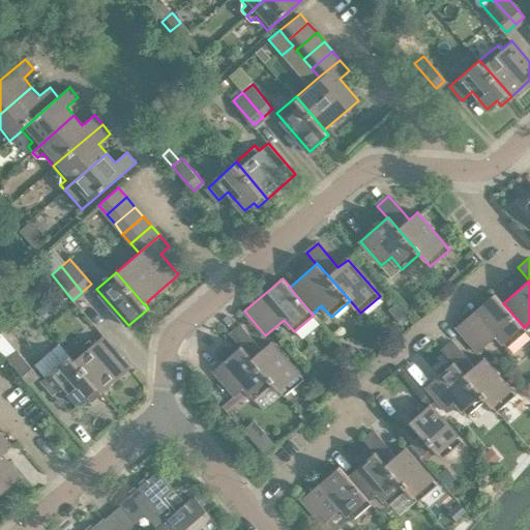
[(524,327),(503,303),(496,294),(458,327),(478,352),(496,336),(506,348),(526,330),(524,327)]
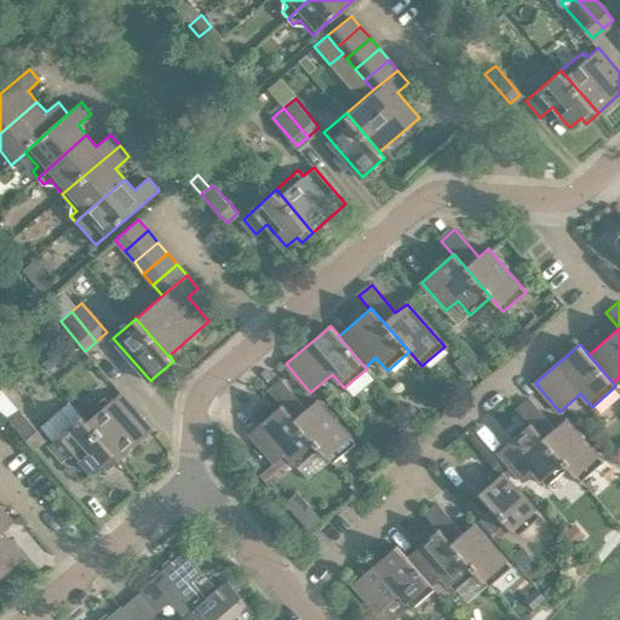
[(306,409),(302,403),(281,379),(268,391),(280,407),(282,406),(319,449),(331,464),(355,443),(316,401),(306,409)]
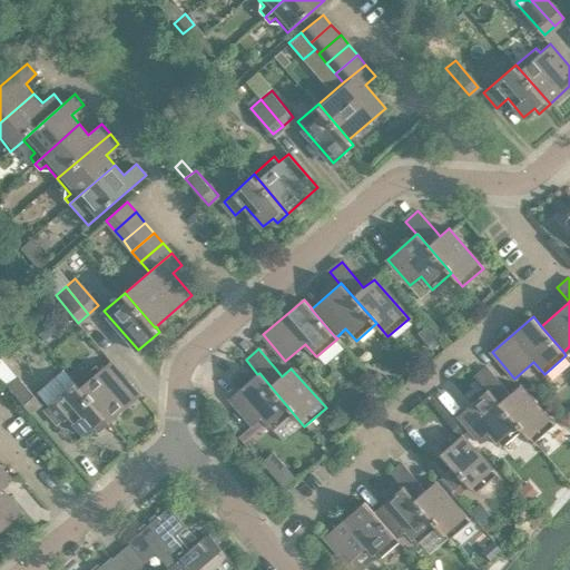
[(81,380),(115,418),(140,396),(110,362),(100,371),(96,366),(81,380)]
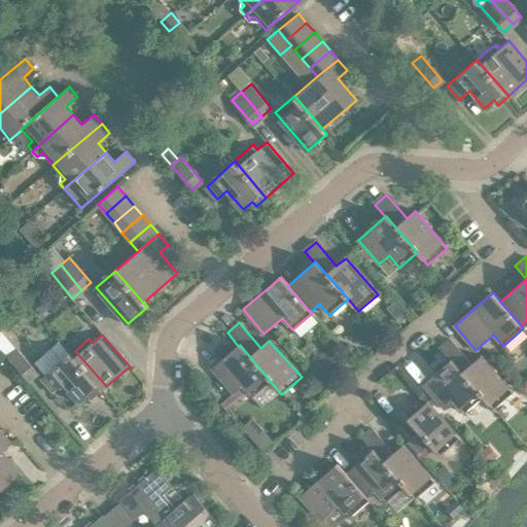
[(472,363),(451,339),(438,349),(450,361),(451,360),(484,397),(483,397),(493,410),(513,393),(482,356),(472,363)]
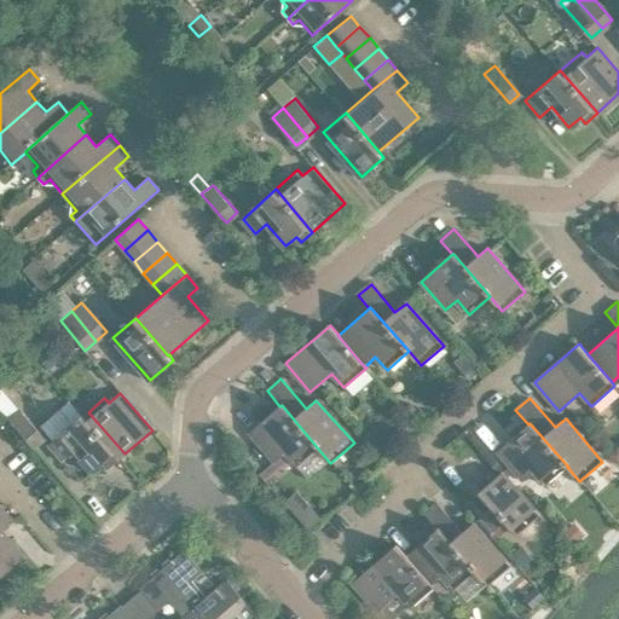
[(279,406),(248,433),(273,463),(284,455),(289,461),(296,468),(318,449),(282,405),(279,406)]
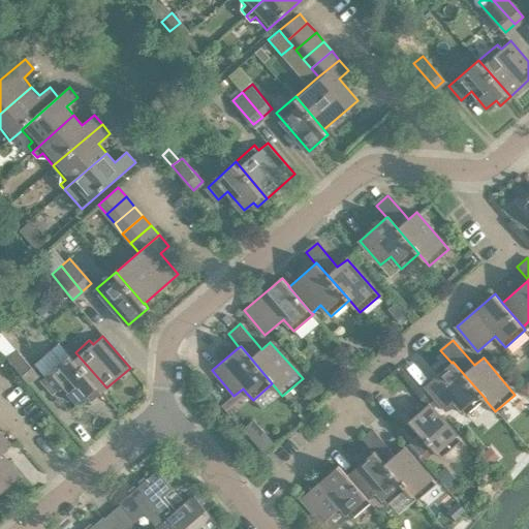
[(29,383),(37,375),(17,351),(7,360),(29,383)]
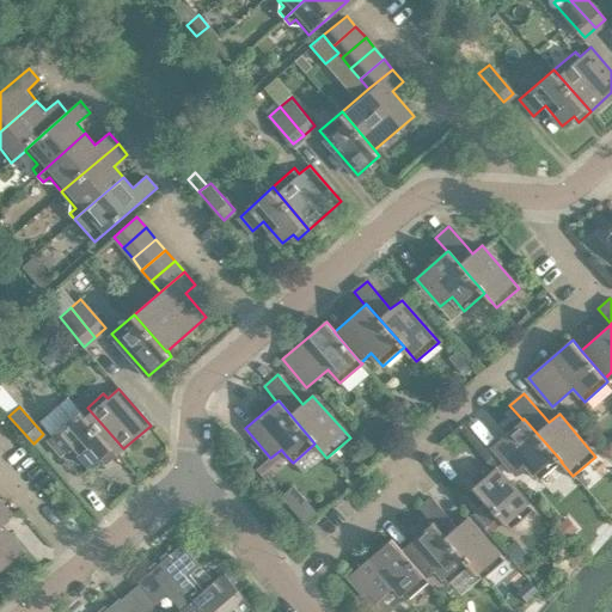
[(123,448),(87,408),(48,441),(62,457),(73,447),(91,467),(103,458),(106,463),(123,448)]
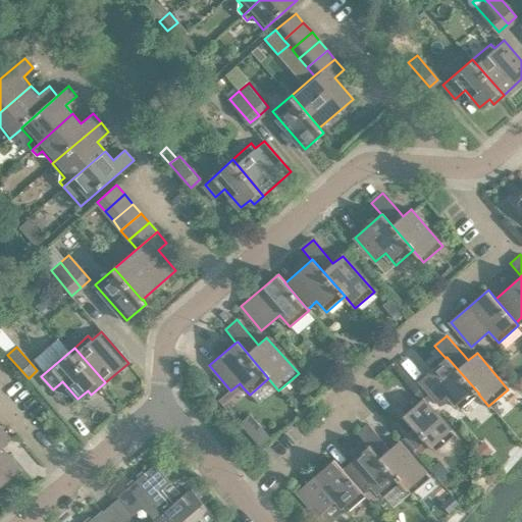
[(460,409),(478,394),(479,394),(447,357),(446,358),(419,379),(441,406),(451,398),(460,409)]
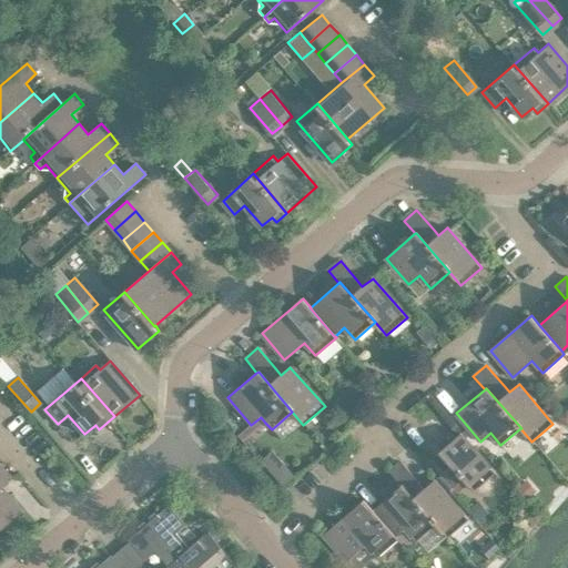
[(567,413),(563,413),(558,417),(565,425),(567,422),(567,413)]
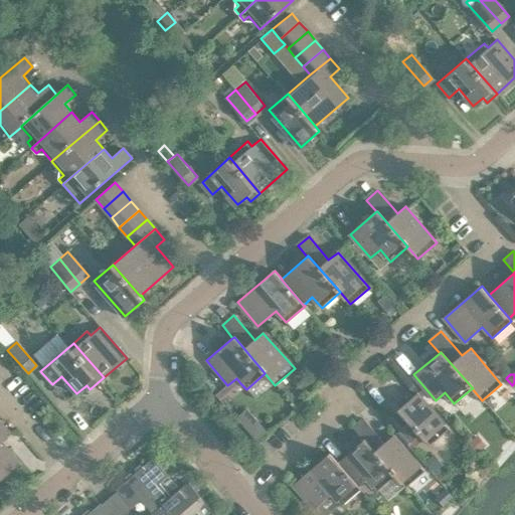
[(448,430),(424,403),(416,394),(388,418),(409,442),(419,435),(430,446),(448,430)]
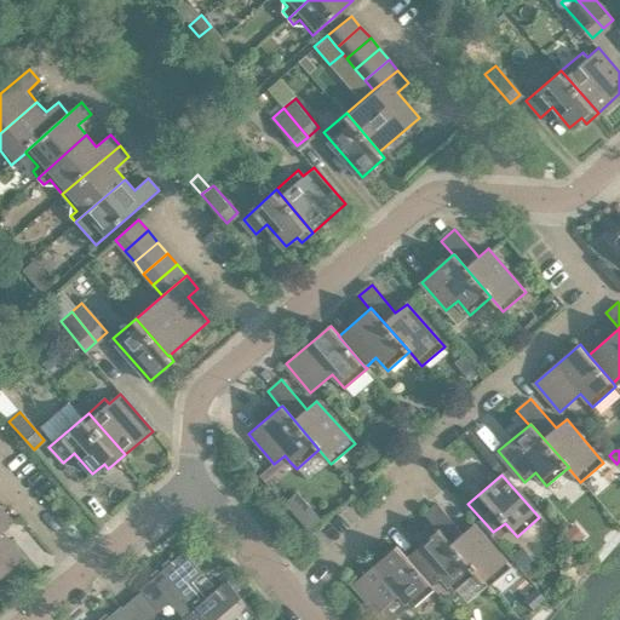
[(461,535),(437,506),(424,517),(436,532),(438,530),(477,573),(476,573),(488,587),(510,569),(474,526),(461,535)]
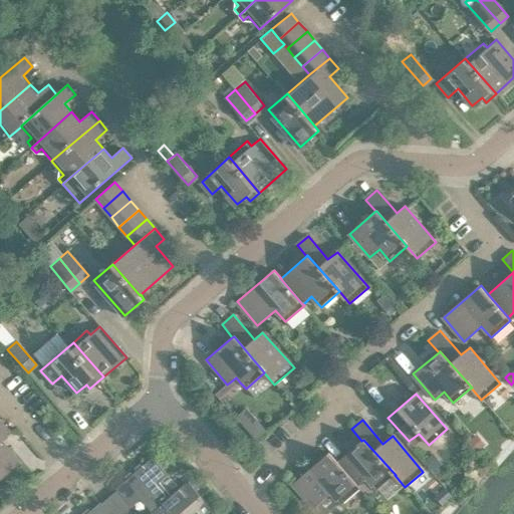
[(265,431),(257,422),(247,430),(255,439),(265,431)]
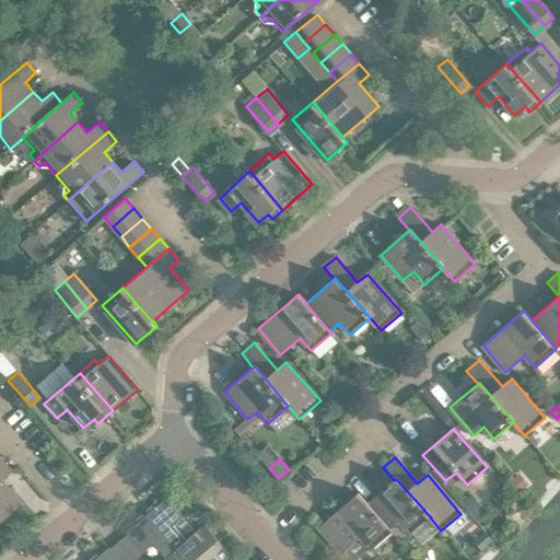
[(0,464),(0,524),(23,505),(2,482),(12,474),(3,463),(0,464)]
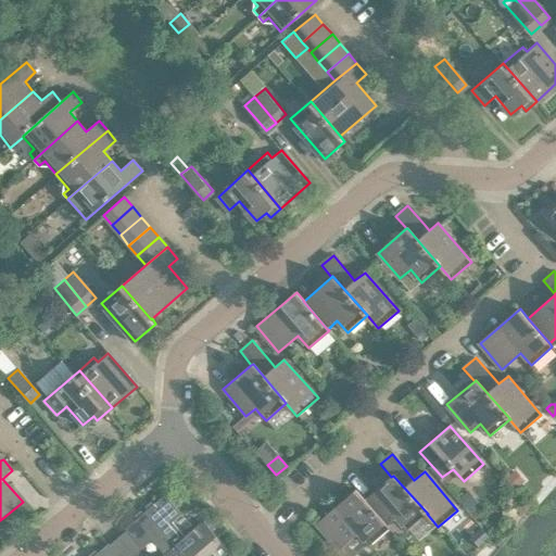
[(515,488),(521,482),(513,471),(505,477),(515,488)]
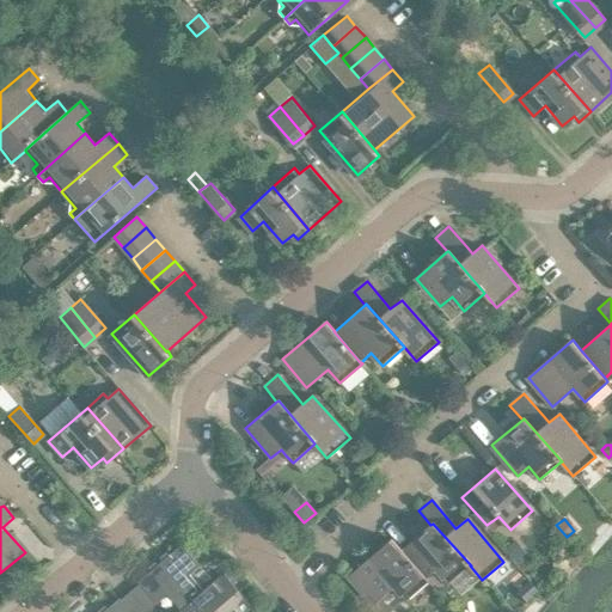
[(427,580),(438,571),(448,585),(470,565),(471,565),(433,524),(430,525),(401,550),(427,580)]
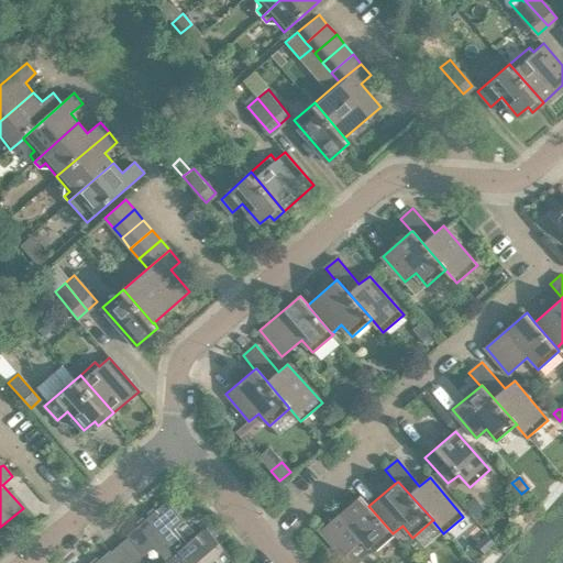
[(192,512),(177,495),(168,503),(167,501),(155,511),(153,509),(147,514),(150,516),(146,518),(185,562),(197,562),(220,543),(207,527),(187,544),(175,529),(192,512)]
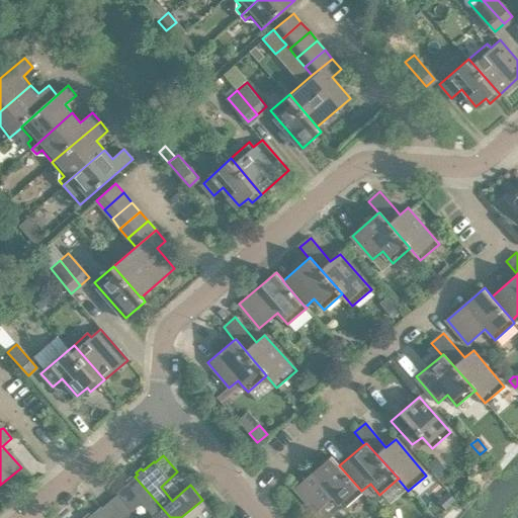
[(427,464),(435,475),(444,467),(435,456),(427,464)]
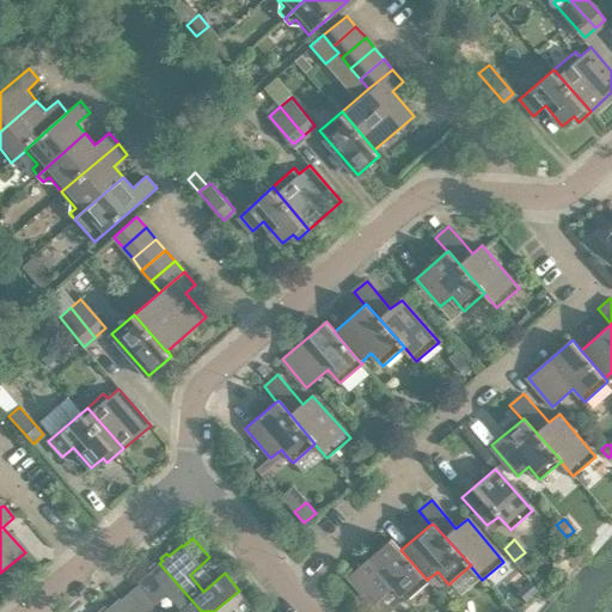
[(427,580),(401,550),(392,540),(347,577),(372,607),(396,588),(405,600),(429,581),(427,580)]
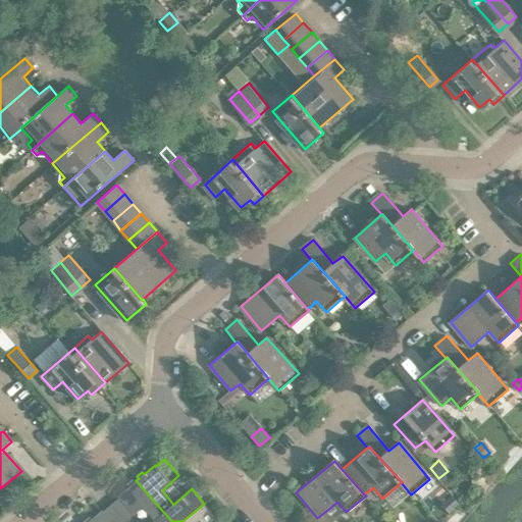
[(171,521),(136,480),(134,482),(132,480),(126,485),(128,487),(117,497),(119,499),(110,507),(123,521),(125,521),(142,509),(153,521),(171,521)]
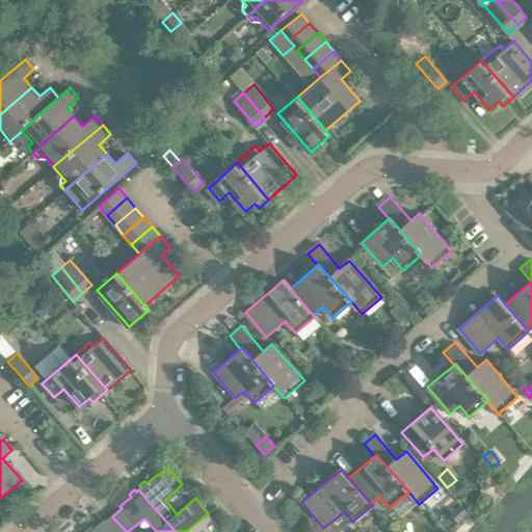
[(223,531),(208,513),(186,531),(223,531)]
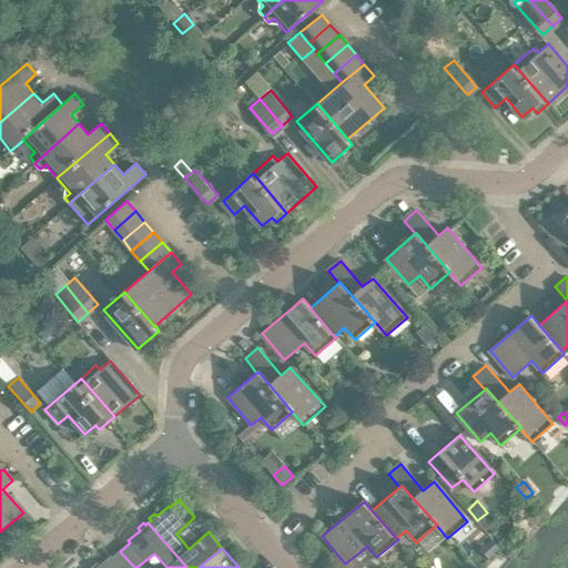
[(134,567),(120,551),(109,560),(108,558),(97,567),(95,567),(94,567),(92,567),(134,567)]
